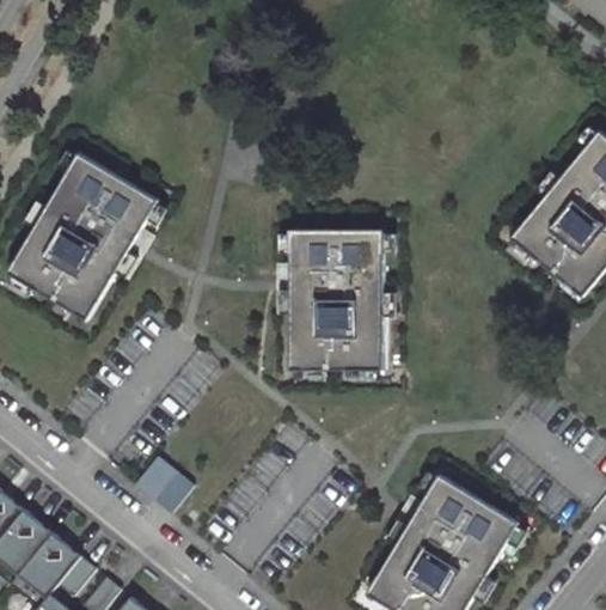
[(605,135),(600,130),(512,236),(582,296),(605,267),(605,135)]
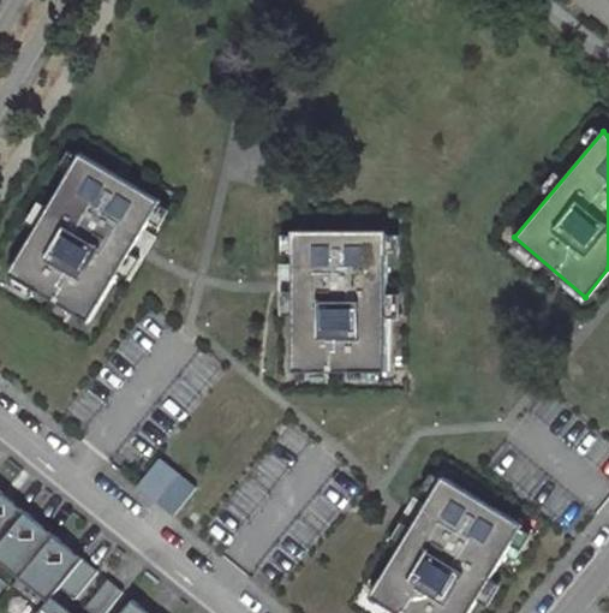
[(78,152),(5,272),(85,321),(132,242),(144,249),(153,234),(141,227),(157,200),(78,152)]
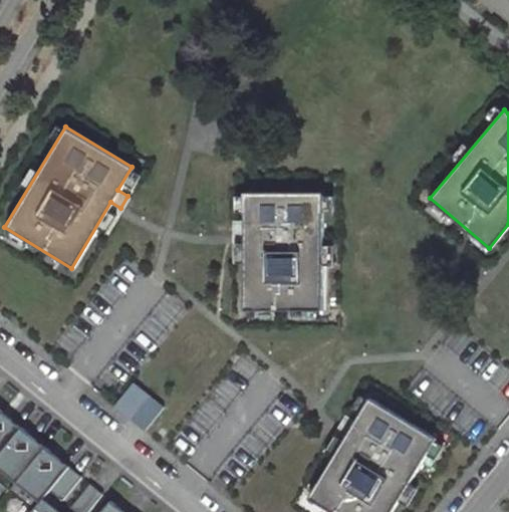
[(320,310),(320,193),(242,193),(242,220),(231,220),(231,234),(242,234),(242,310),(320,310)]
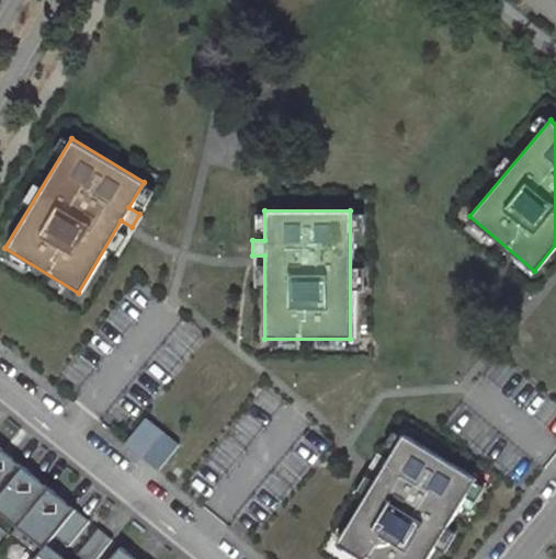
[(142,417),(121,443),(154,470),(176,444),(142,417)]
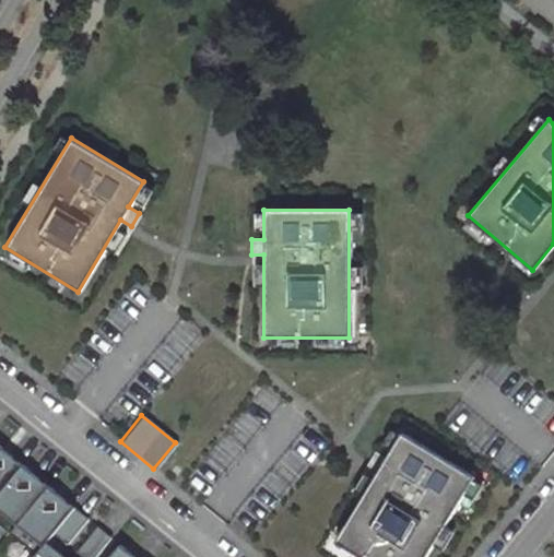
[(356,556),(423,556),(472,477),(400,433),(384,459),(373,452),(365,464),(376,471),(332,542),(356,556)]
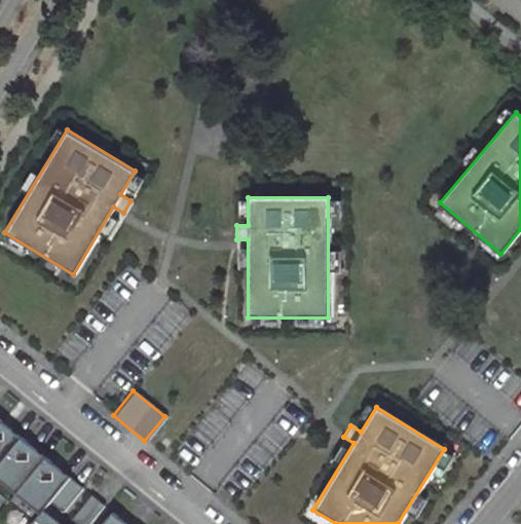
[(0,456),(17,435),(0,419),(0,456)]
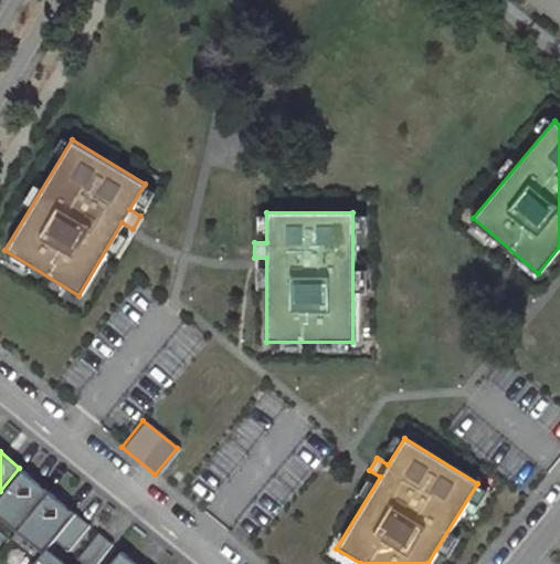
[(45,490),(19,468),(0,491),(0,532),(7,538),(45,490)]
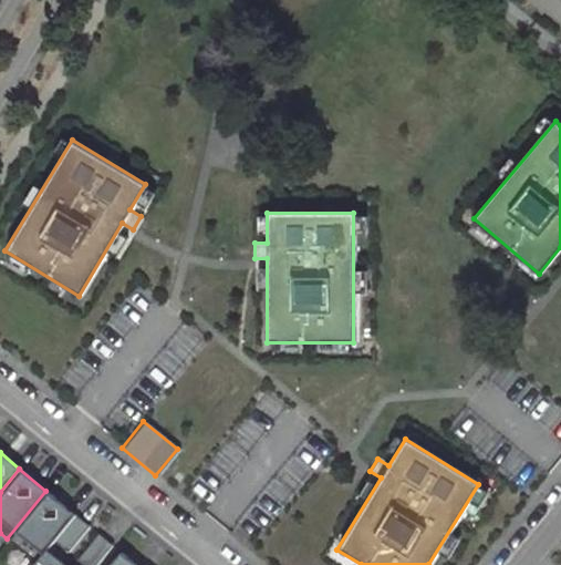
[(72,512),(45,491),(7,538),(32,561),(44,546),(51,537),(72,512)]
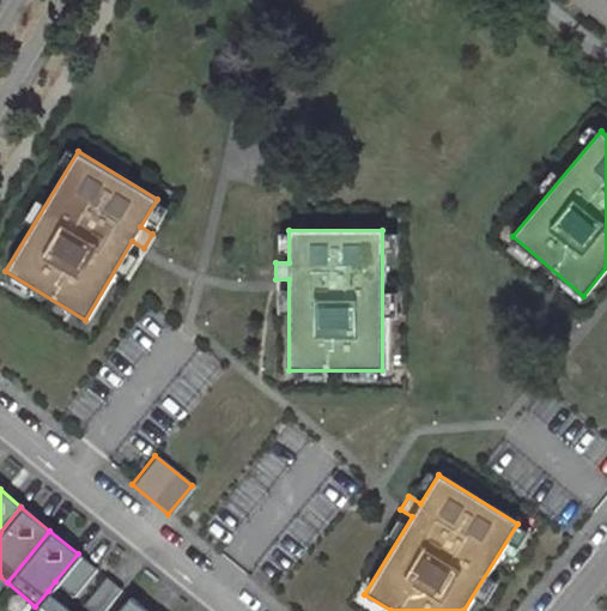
[(55,581),(70,594),(93,566),(78,554),(55,581)]
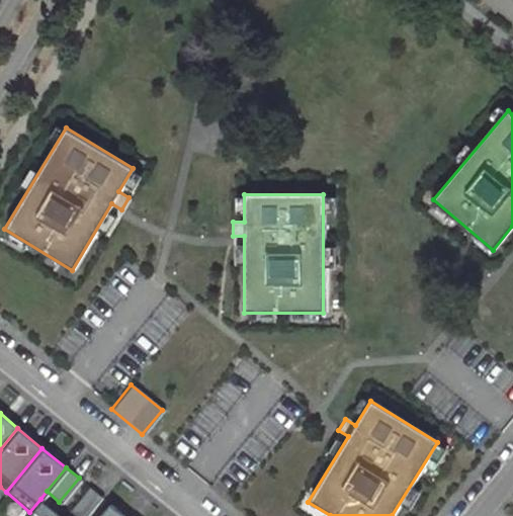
[(68,508),(77,515),(82,515),(99,495),(87,485),(68,508)]
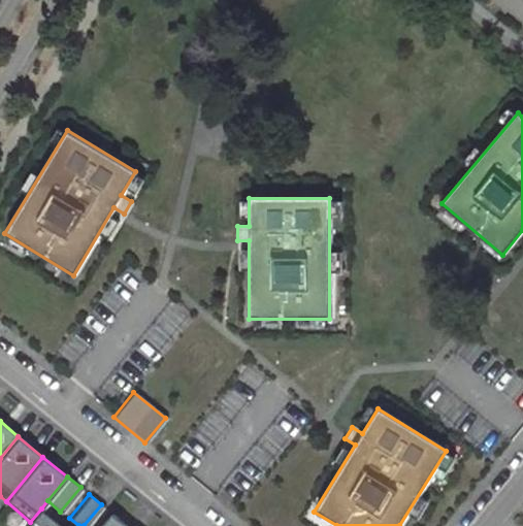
[(30,522),(26,525),(62,525),(41,508),(30,522)]
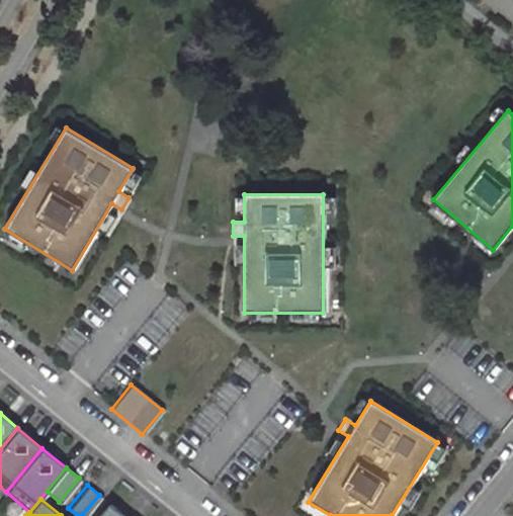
[(96,515),(124,515),(108,502),(96,515)]
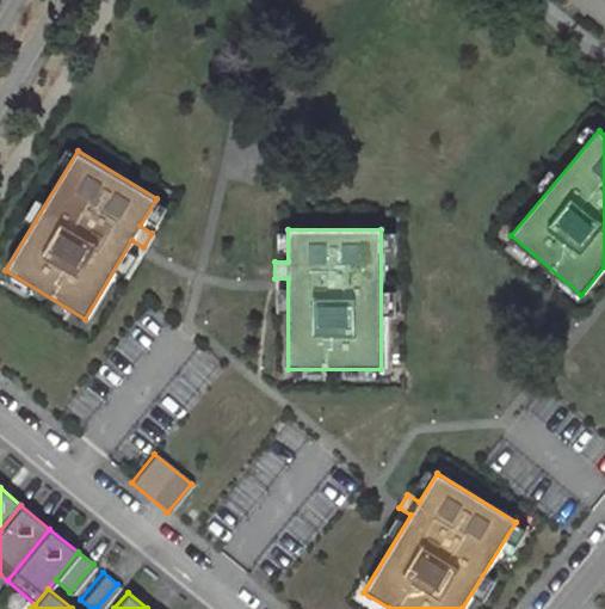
All buildings are outlined.
